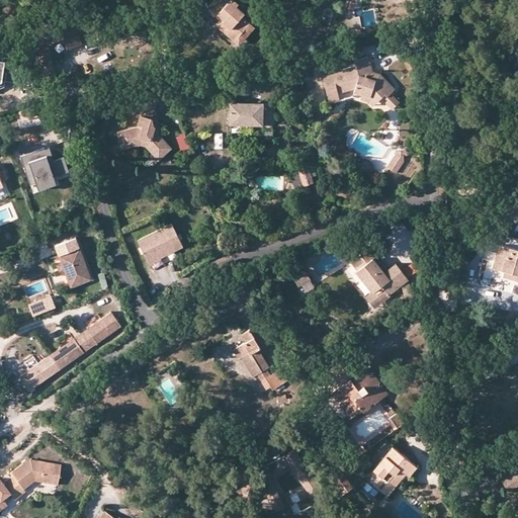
[(238,35),(249,22),(242,15),(244,12),(236,5),(238,3),(234,0),(213,0),(207,7),(216,14),(217,13),(223,19),(222,21),(238,35)]
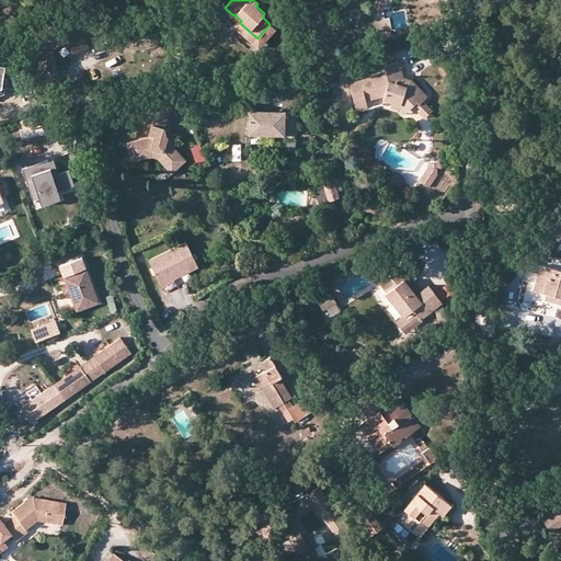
[(232,16),(237,21),(240,23),(241,21),(235,14),(233,15),(232,16)]
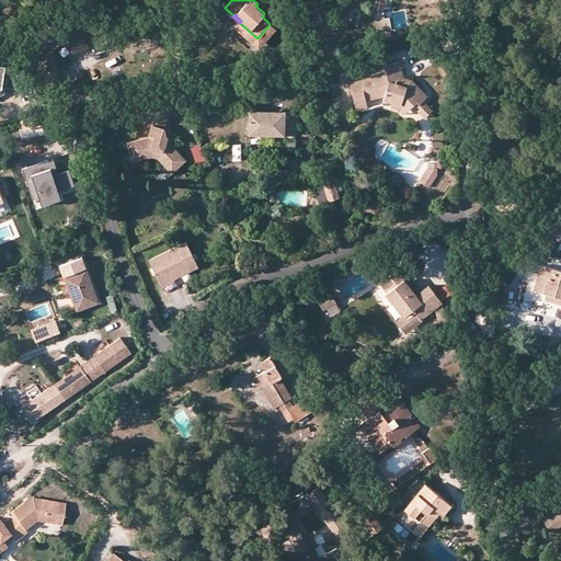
[(89,48),(84,33),(82,21),(80,21),(32,34),(44,76),(58,71),(53,49),(52,47),(56,46),(68,42),(71,53),(89,48)]
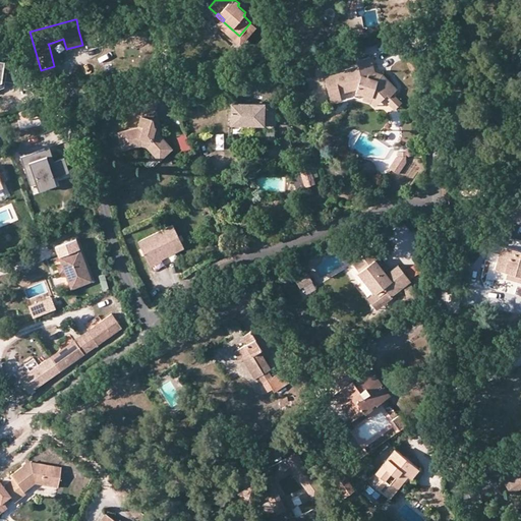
[(216,24),(237,42),(240,45),(242,42),(255,27),(250,22),(239,36),(223,21),(220,19),(216,24)]
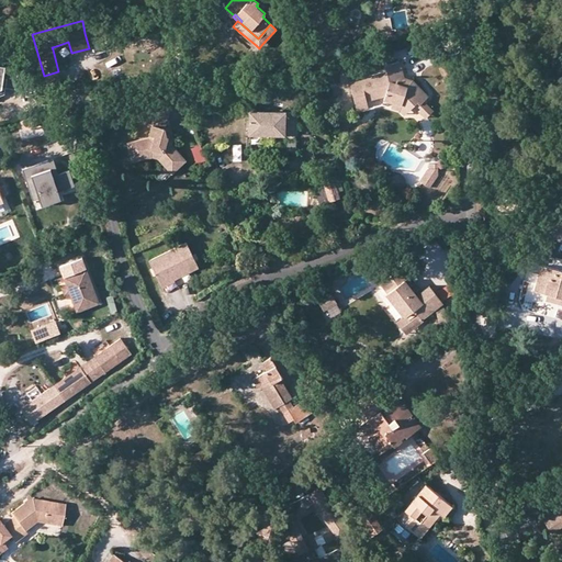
[(103,25),(92,27),(94,35),(104,32),(103,25)]
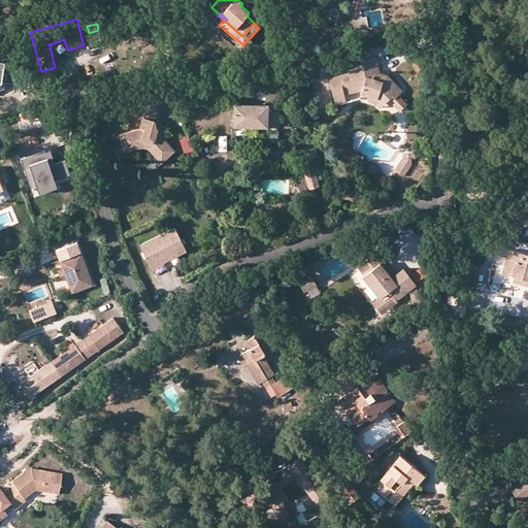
[(374,71),(378,70),(373,56),(361,58),(362,64),(349,67),(349,69),(328,74),(334,101),(345,99),(343,91),(360,87),(360,91),(368,93),(376,95),(377,92),(385,99),(390,95),(392,94),(394,96),(397,94),(401,90),(391,76),(387,79),(375,75),(374,71)]
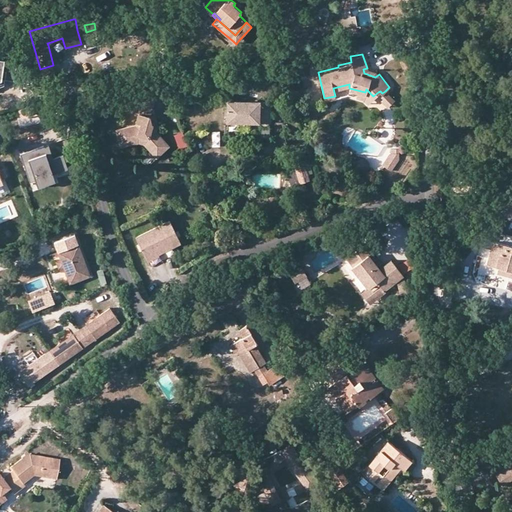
[(43,82),(57,78),(53,65),(40,69),(43,82)]
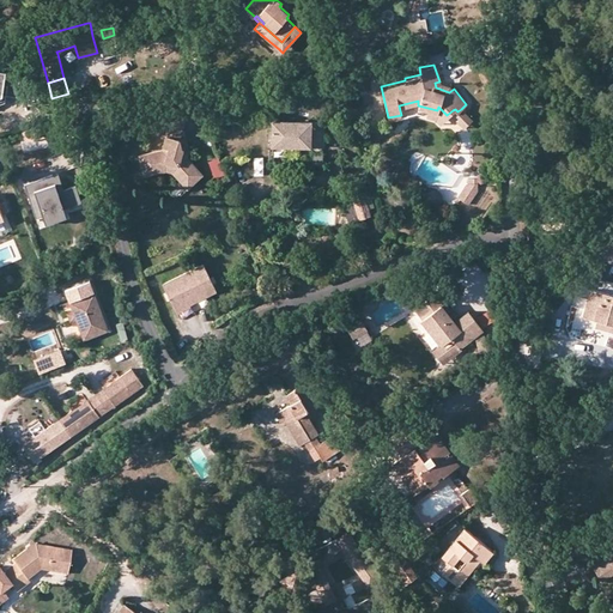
[(451,85),(439,82),(435,83),(436,87),(449,92),(454,89),(451,85)]
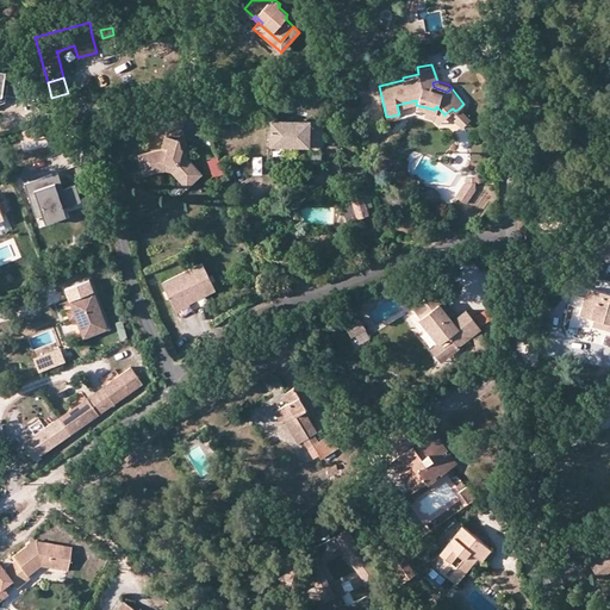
[(435,110),(425,107),(423,112),(431,116),(437,120),(444,114),(436,106),(435,110)]
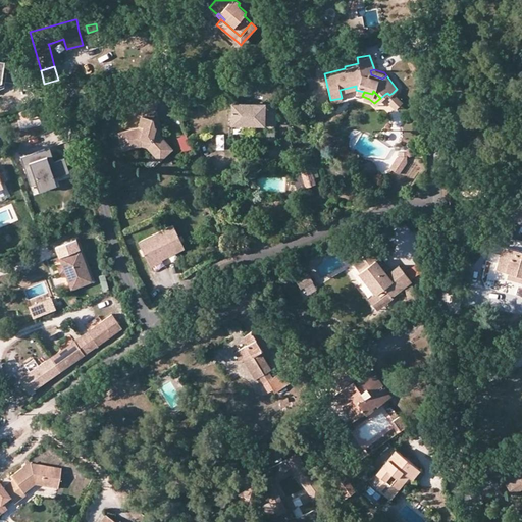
[(401,102),(393,93),(389,95),(387,93),(385,94),(390,99),(388,101),(394,108),(401,102)]
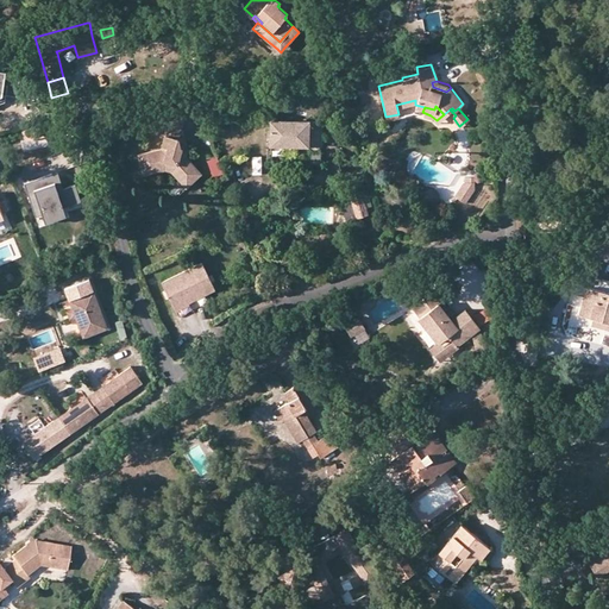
[(180,148),(177,138),(181,123),(164,118),(161,133),(163,135),(159,148),(137,155),(140,168),(162,163),(163,168),(165,168),(171,169),(173,170),(177,167),(190,181),(201,170),(186,154),(187,148),(180,148)]
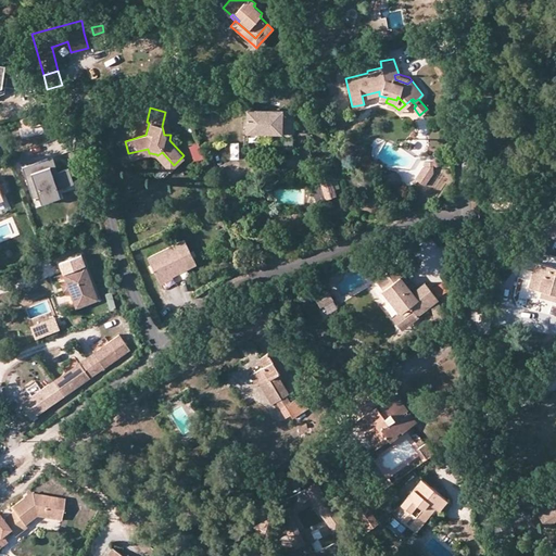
[(68,109),(61,112),(66,123),(74,118),(68,109)]
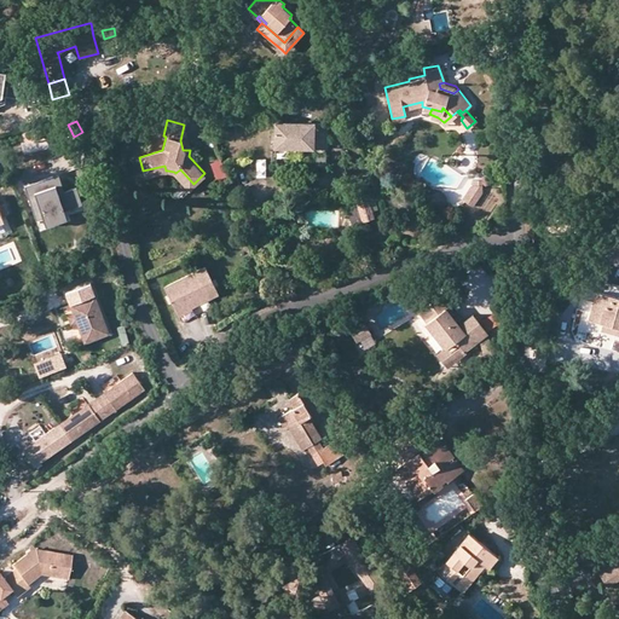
[(325,122),(272,121),(272,146),(323,148),(325,122)]
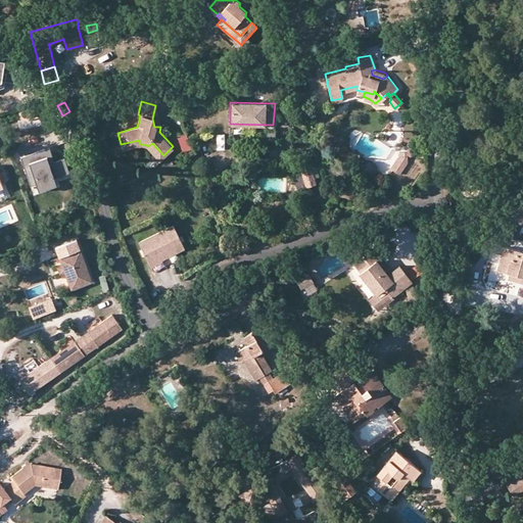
[(34,105),(17,110),(20,122),(38,117),(34,105)]
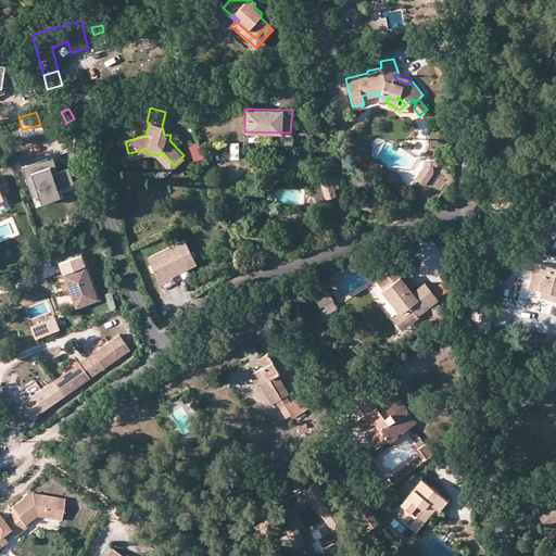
[(293,139),(283,139),(282,150),(293,150),(293,139)]
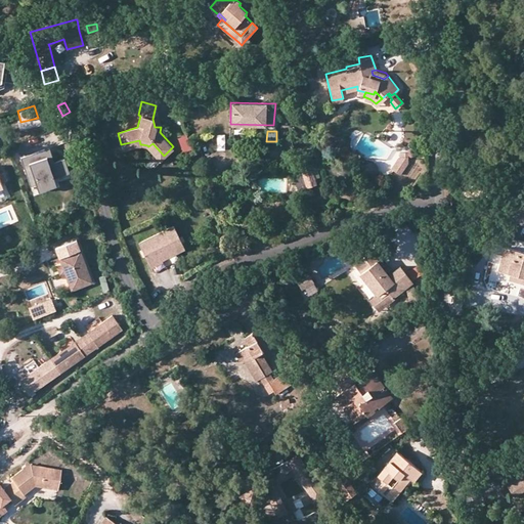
[(186,135),(177,137),(181,151),(190,149),(186,135)]
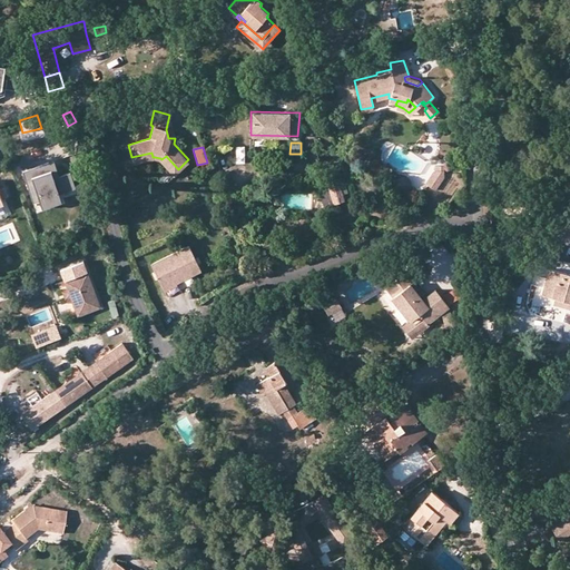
[(151,153),(131,157),(134,163),(150,158),(153,157),(151,153)]
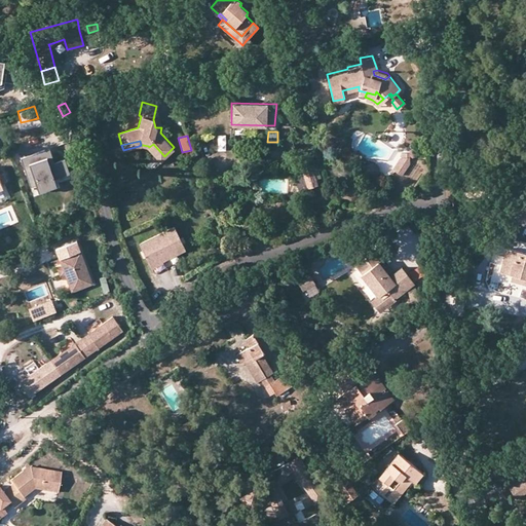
[(161,159),(164,156),(153,144),(149,147),(161,159)]
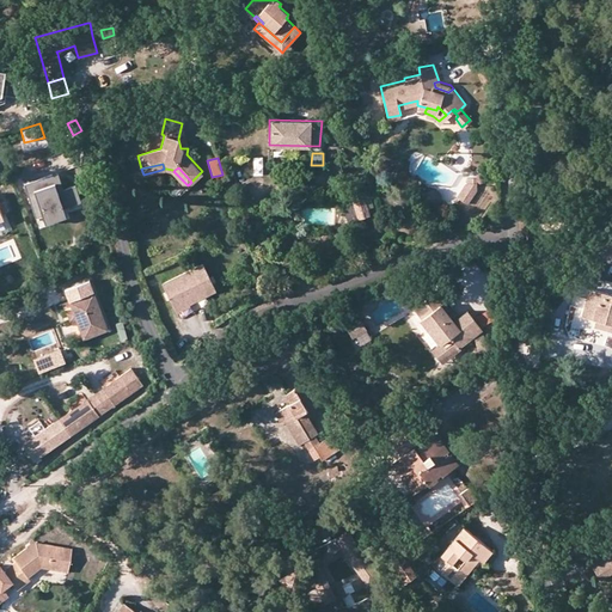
[(80,201),(74,184),(62,188),(56,171),(23,183),(35,216),(40,215),(62,207),(80,201)]
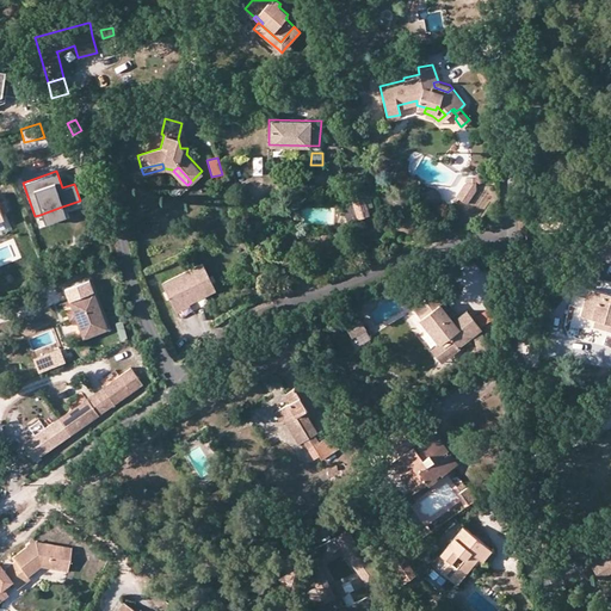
[(458,209),(467,192),(457,189),(450,203),(458,209)]
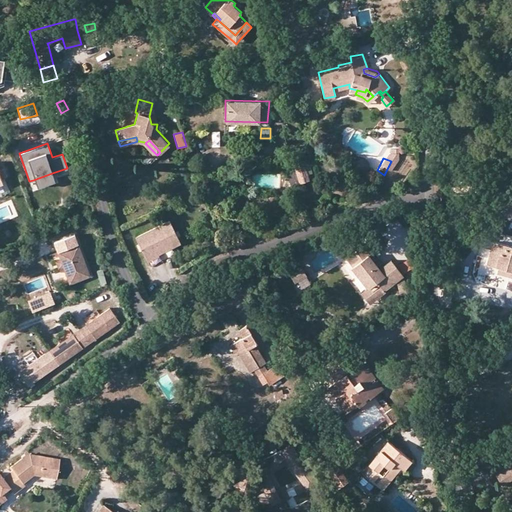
[(304,165),(296,169),(301,184),(309,181),(304,165)]
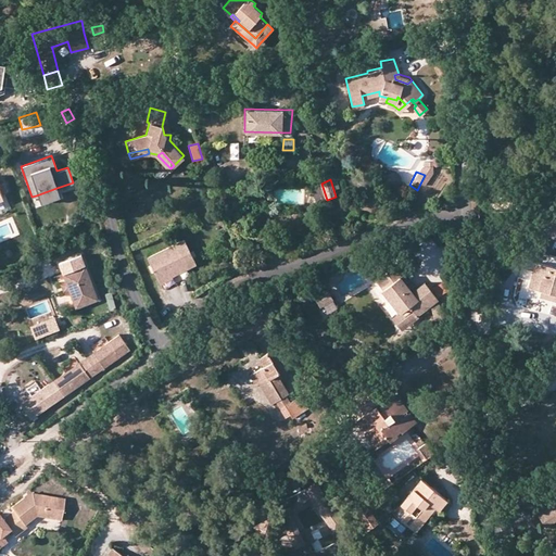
[(36,196),(38,202),(60,194),(57,188),(36,196)]
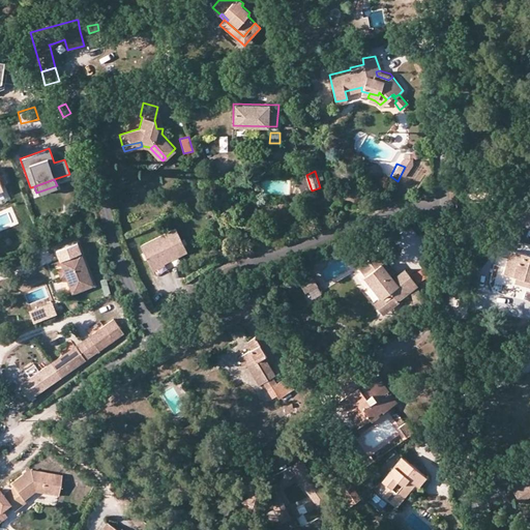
[(525,223),(529,214),(529,204),(524,200),(513,214),(525,223)]
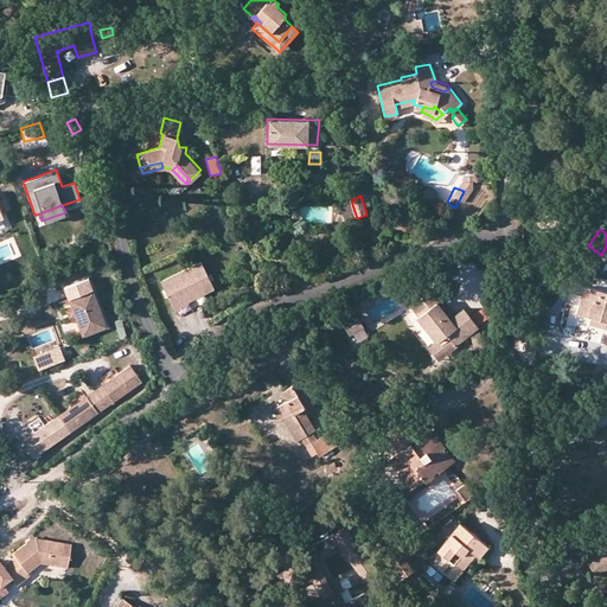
[(160,281),(173,307),(212,287),(199,261),(160,281)]
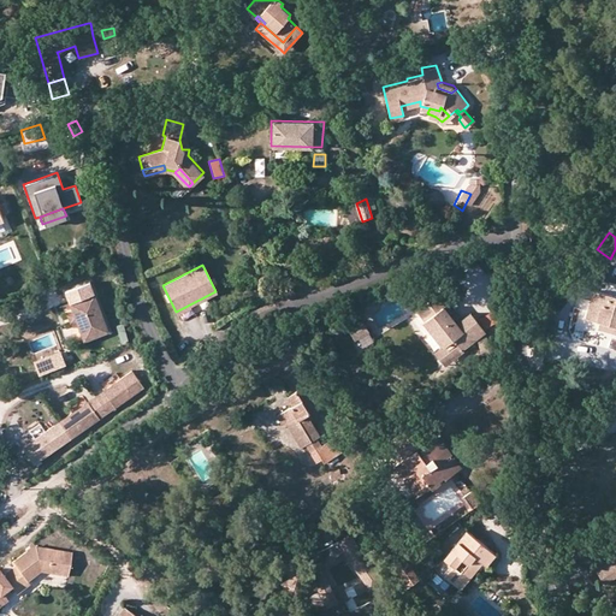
[(64,291),(72,313),(75,320),(82,341),(107,331),(89,282),(64,291)]
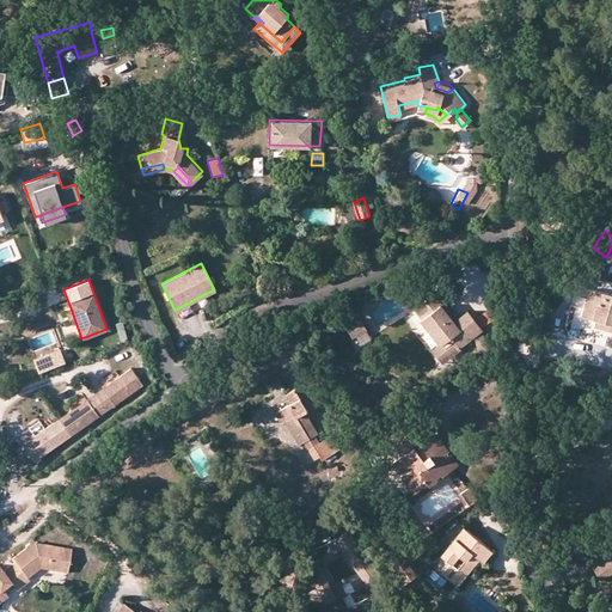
[(436,287),(424,297),(433,306),(436,304),(445,297),(436,287)]
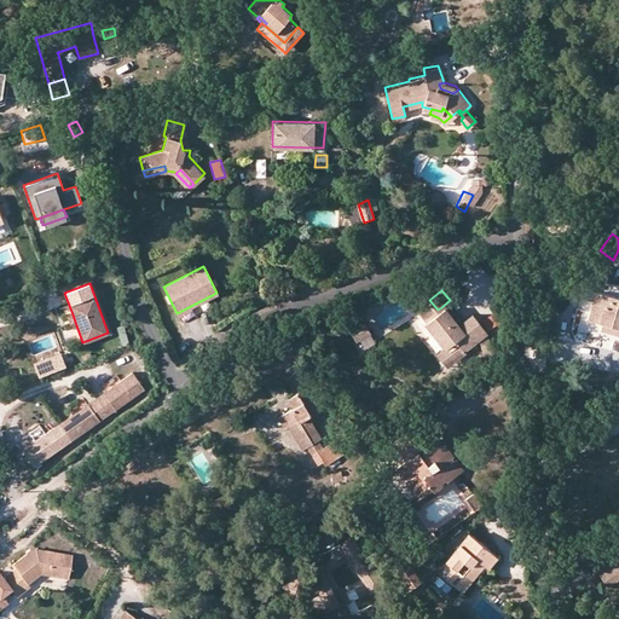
[(618,330),(618,296),(597,290),(596,294),(589,317),(606,323),(605,325),(618,330)]
